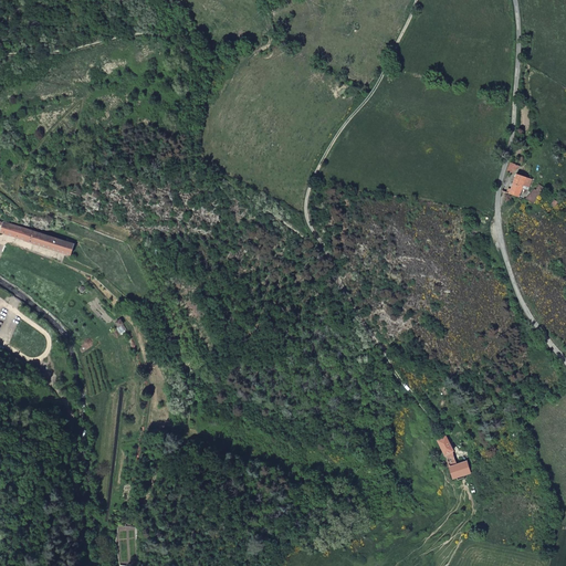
[(517,166),(510,161),(506,170),(512,174),(517,166)]
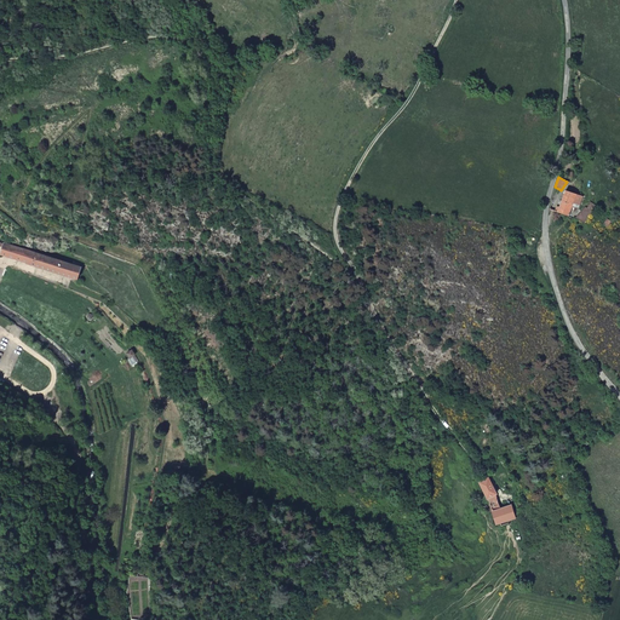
[(555,211),(569,216),(572,207),(578,208),(583,196),(566,190),(560,206),(557,205),(555,211)]
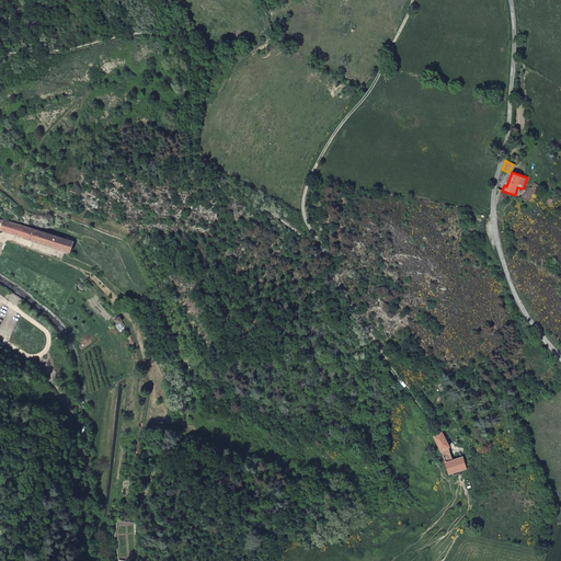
[(522,198),(530,203),(536,191),(537,191),(540,185),(535,183),(531,189),(529,187),(522,198)]
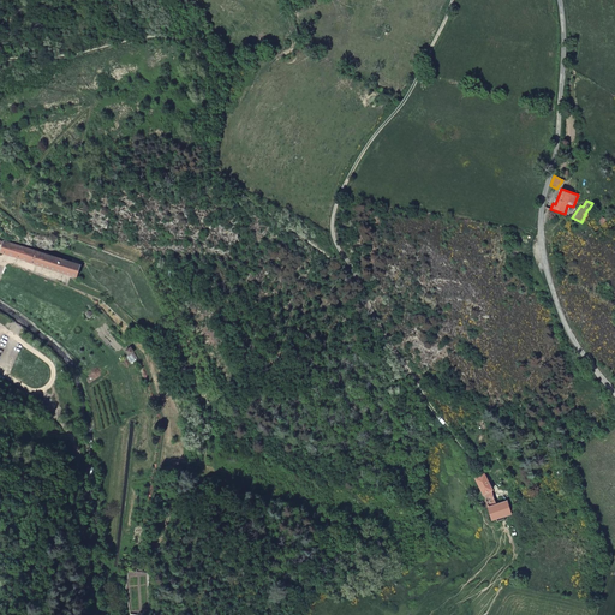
[(77,278),(82,264),(5,240),(1,252),(28,261),(28,262),(77,278)]
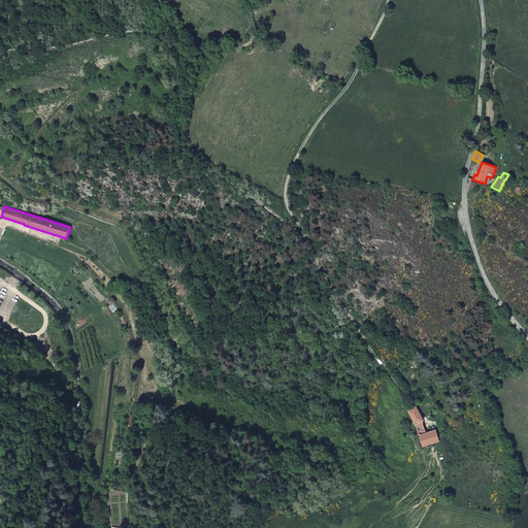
[(150,227),(142,230),(147,238),(154,235),(150,227)]
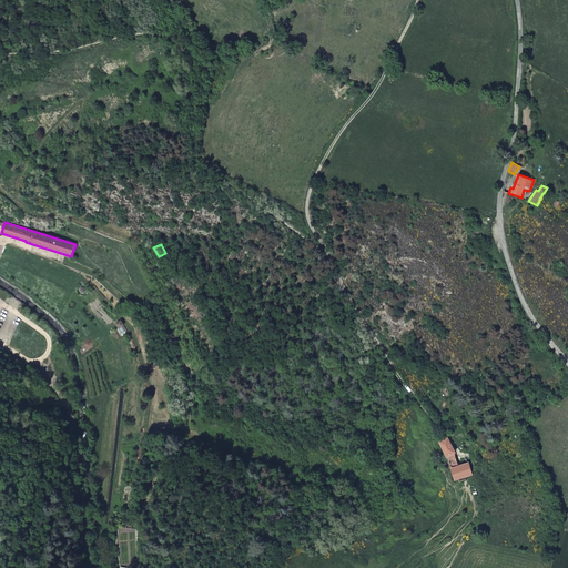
[(138,326),(143,322),(133,311),(129,316),(138,326)]
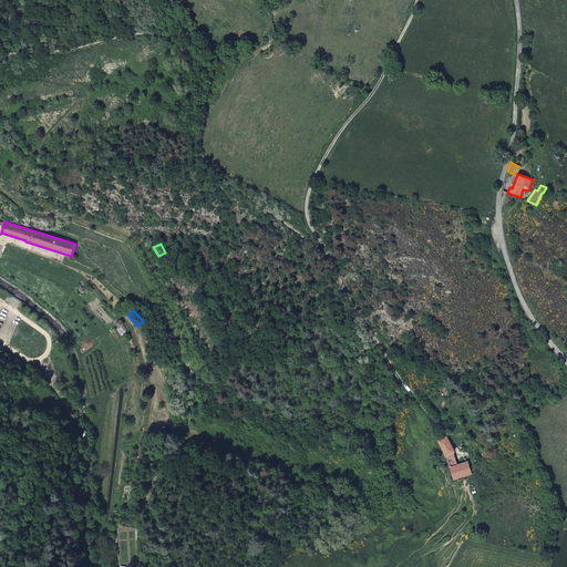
[(125,325),(121,319),(115,322),(119,328),(117,329),(121,334),(127,331),(124,326),(125,325)]
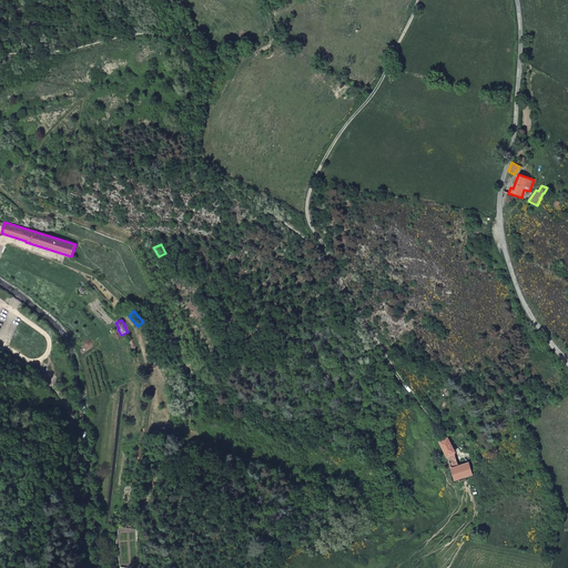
[(455,453),(447,437),(438,442),(446,457),(454,453),(455,453)]
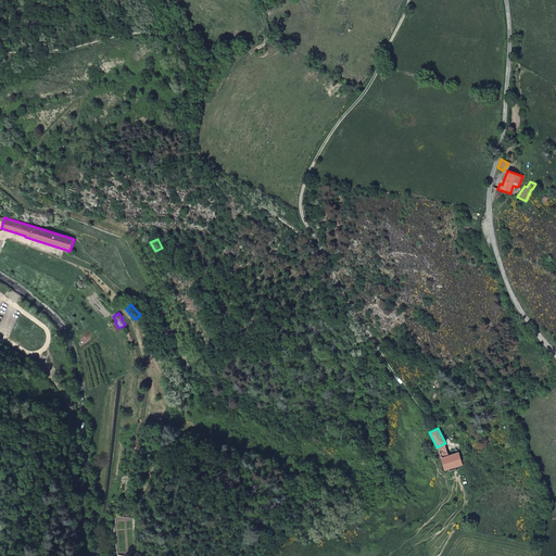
[(465,443),(466,442),(463,436),(459,432),(452,436),(457,446),(465,443)]
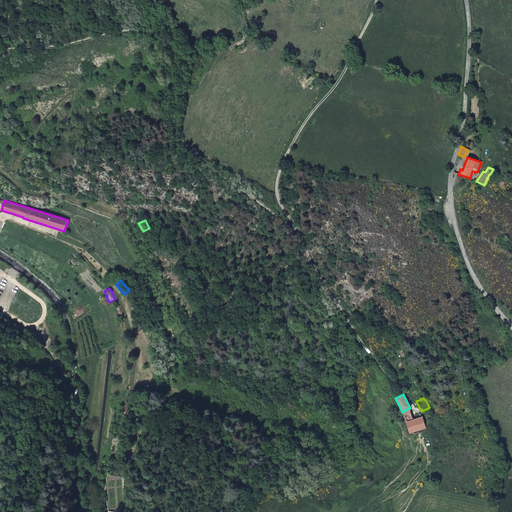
[(402,412),(406,421),(413,419),(409,408),(402,412)]
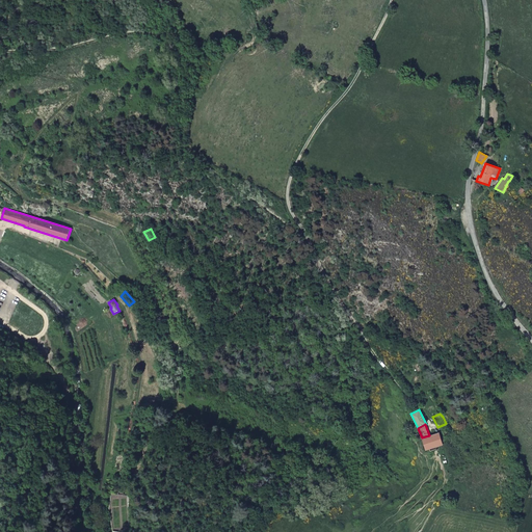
[(436,446),(442,445),(439,433),(429,435),(422,437),(425,449),(428,448),(429,451),(437,449),(436,446)]
